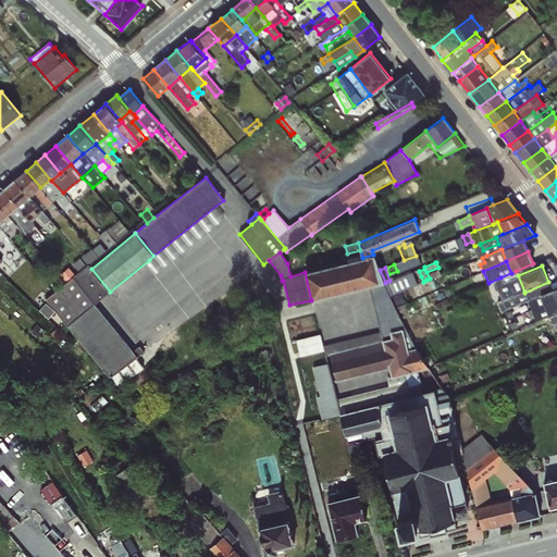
[(390,281),(385,283),(392,296),(418,285),(412,271),(390,281)]
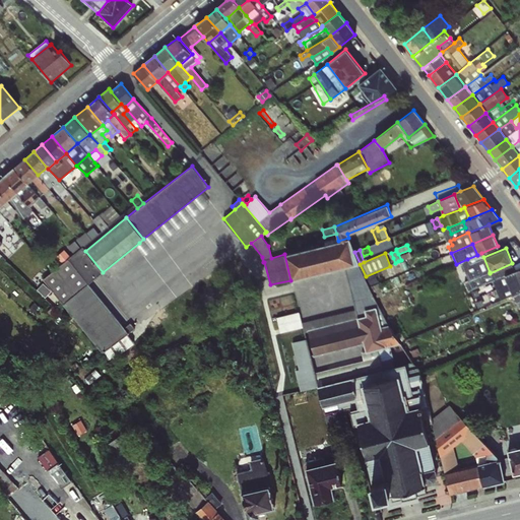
[(477,255),(467,259),(468,261),(470,262),(469,267),(473,269),(477,277),(480,275),(490,272),(483,257),(481,253),(477,255)]
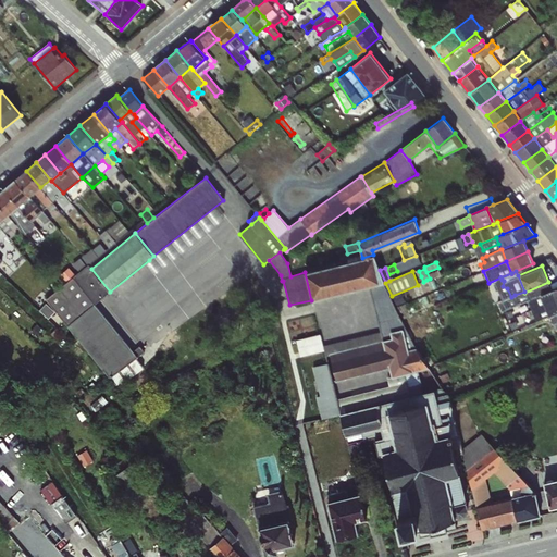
[(515,295),(511,297),(498,302),(502,310),(528,300),(536,321),(542,319),(533,298),(551,291),(548,282),(524,293),(524,292),(515,295)]
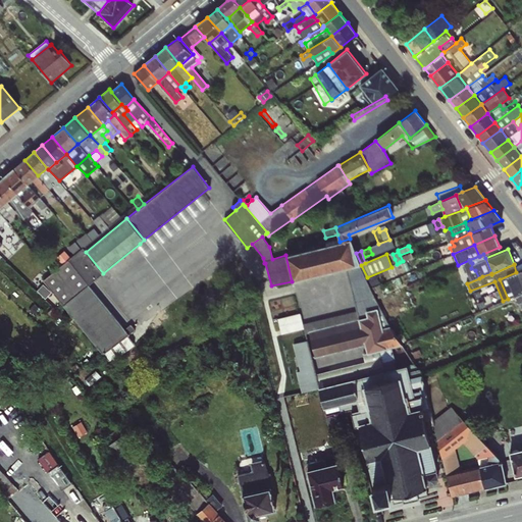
[(367,277),(361,265),(348,267),(357,310),(303,323),(300,313),(277,319),(281,333),(304,328),(306,341),(308,340),(312,359),(315,357),(309,331),(358,319),(367,316),(366,310),(377,308),(382,327),(388,325),(377,298),(376,298),(372,288),(367,277)]
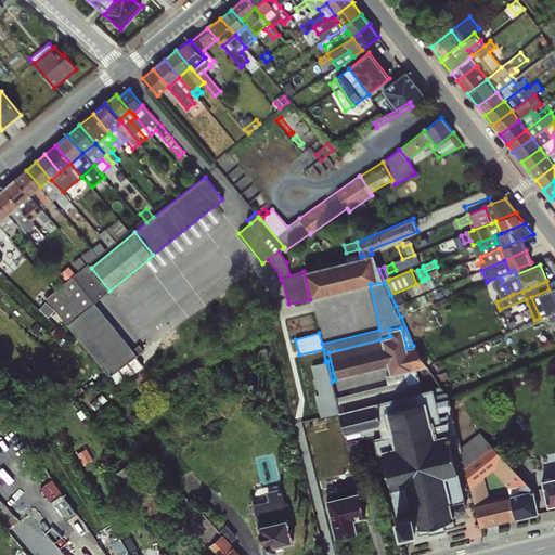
[(554,311),(554,304),(549,289),(531,297),(540,318),(546,314),(554,311)]
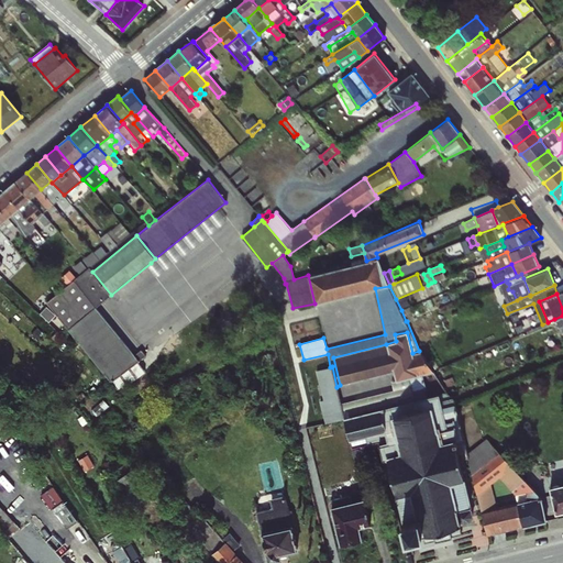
[(46,306),(41,312),(50,320),(55,315),(46,306)]
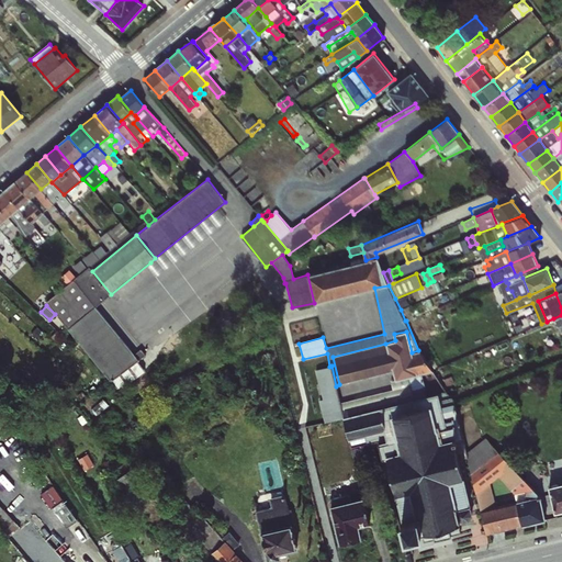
[(433,371),(418,350),(412,352),(406,332),(394,334),(395,340),(385,344),(333,357),(339,384),(393,371),(395,381),(408,378),(422,374),(433,371)]
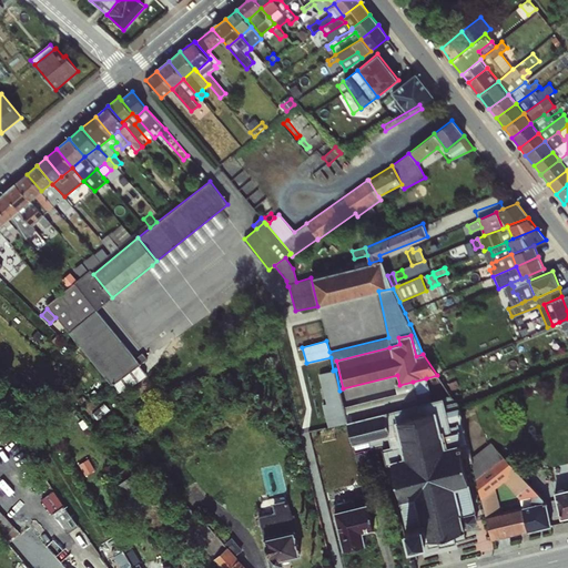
[(142,353),(135,357),(140,363),(146,358),(142,353)]
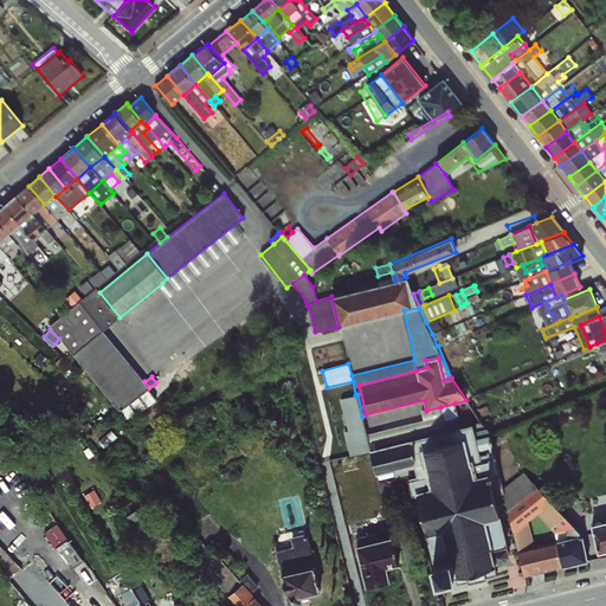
[(148,388),(120,411),(129,420),(156,399),(148,388)]
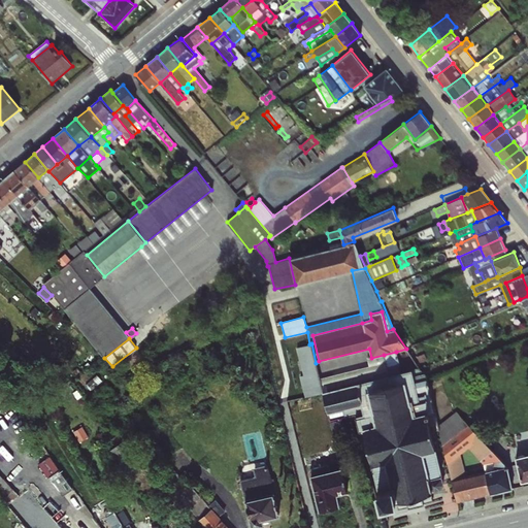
[(311,343),(309,344),(297,348),(304,374),(300,375),(305,397),(323,393),(322,392),(357,383),(372,378),(370,371),(321,384),(311,343)]
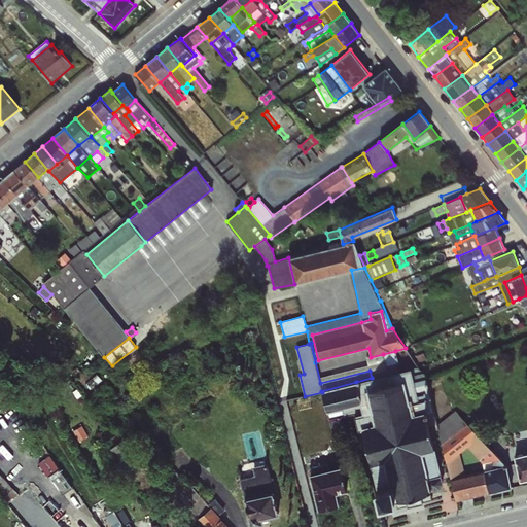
[(395,351),(383,354),(384,360),(387,375),(400,372),(398,360),(395,351)]
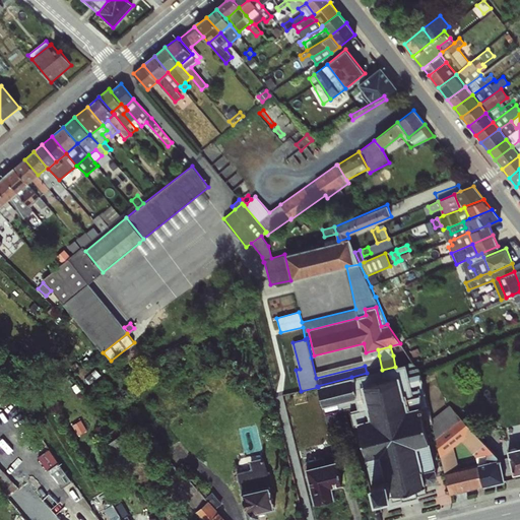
[(382,370),(367,373),(351,377),(317,386),(318,387),(323,406),(355,398),(361,420),(359,421),(367,460),(379,457),(383,478),(370,481),(374,498),(390,494),(392,494),(425,485),(426,485),(423,471),(435,468),(429,443),(426,424),(420,393),(416,374),(408,375),(406,370),(405,364),(395,367),(382,370)]
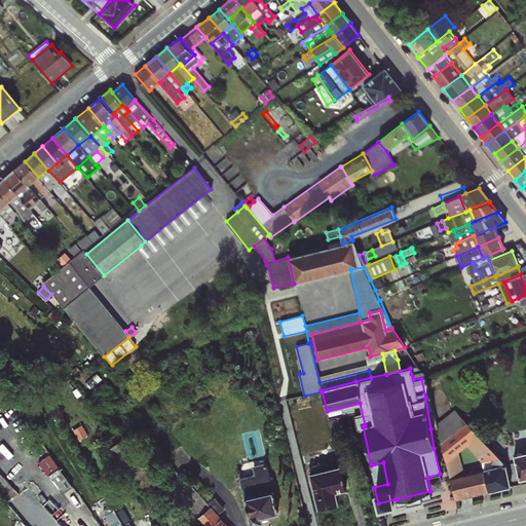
[(420,372),(411,374),(413,379),(421,378),(425,398),(430,428),(438,426),(437,423),(424,372),(420,372)]
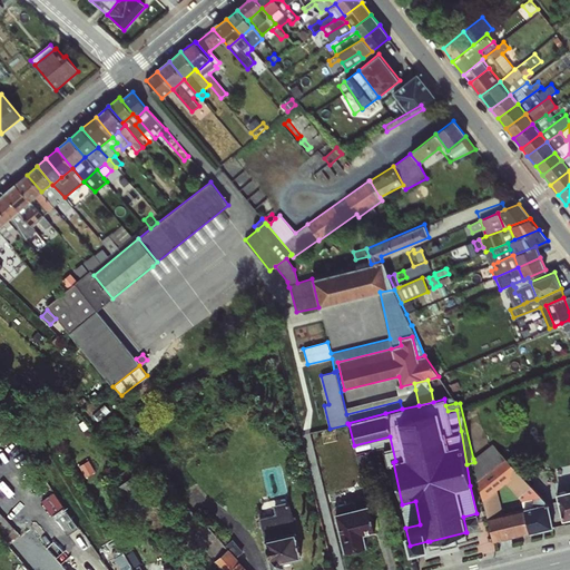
[(482,439),(472,444),(474,449),(484,443),(482,439)]
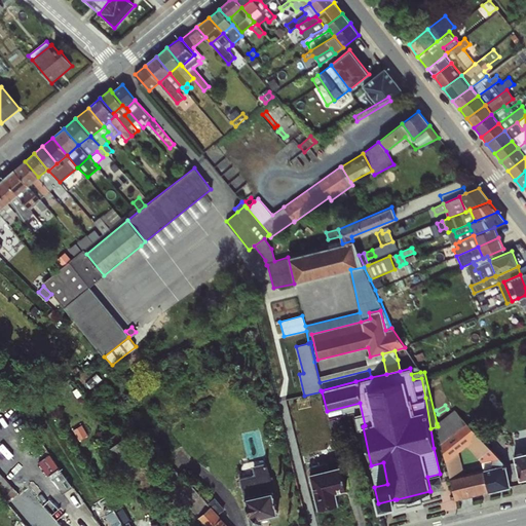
[(454,410),(437,423),(438,426),(441,442),(449,478),(463,474),(458,452),(467,445),(477,455),(487,468),(505,463),(473,429),(454,410)]
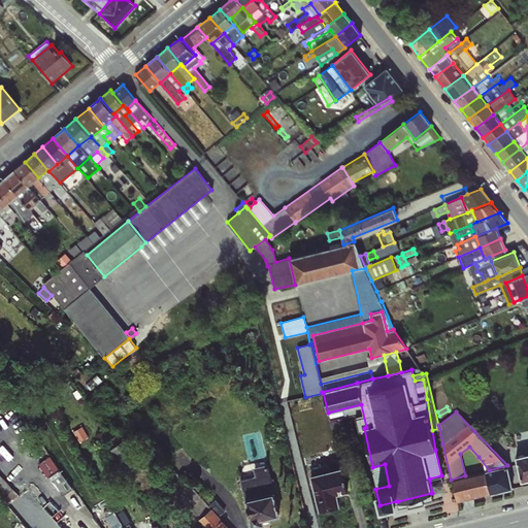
[(83,439),(89,435),(84,426),(76,430),(83,439)]
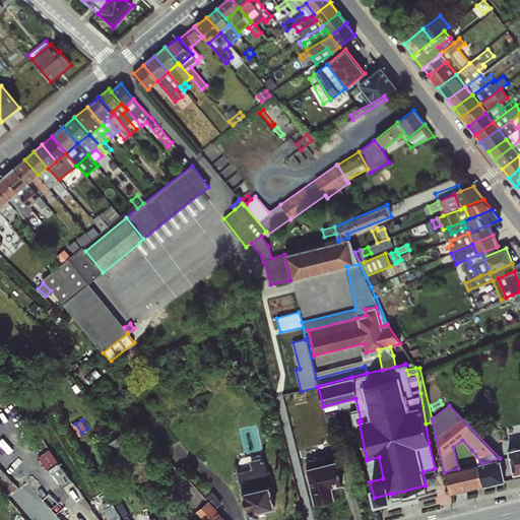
[(519,446),(507,450),(513,475),(519,473),(519,446)]
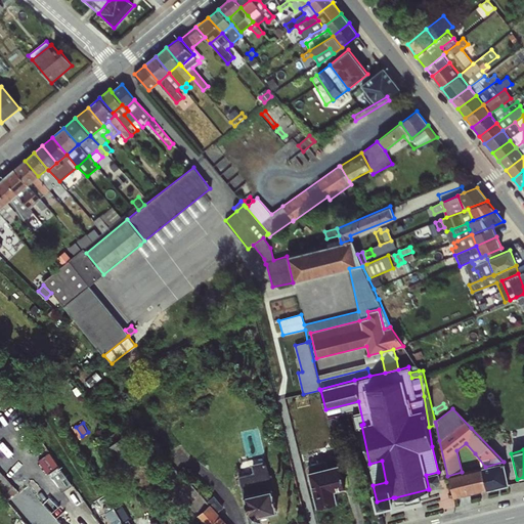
[(244,495),(271,489),(266,461),(251,464),(253,472),(238,476),(244,495)]
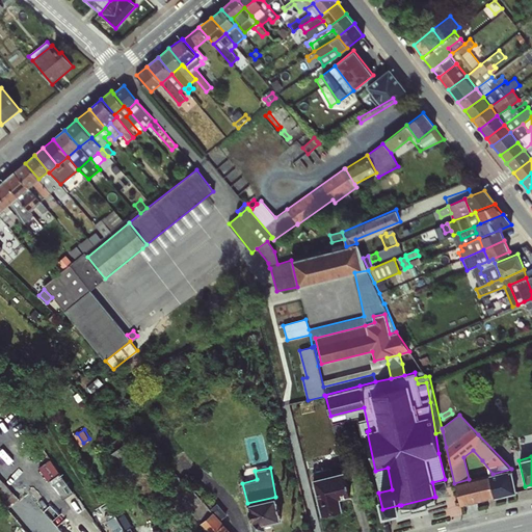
[(388,468),(375,471),(381,493),(392,489),(388,468)]
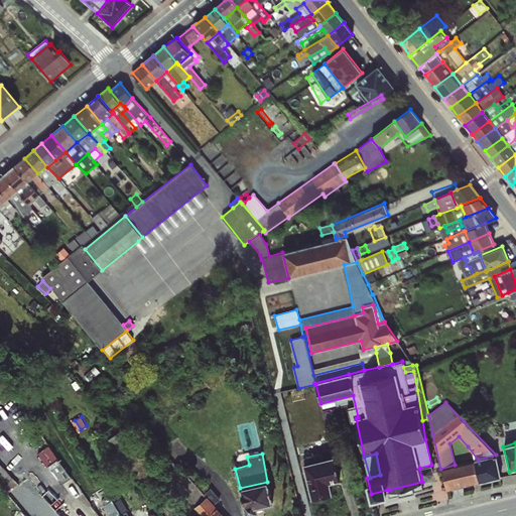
[(478,460),(474,460),(479,482),(500,477),(496,455),(478,460)]
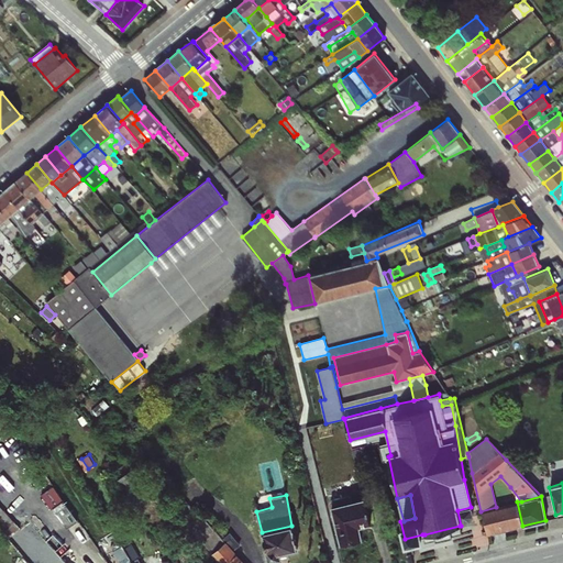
[(183,497),(172,507),(181,517),(191,507),(183,497)]
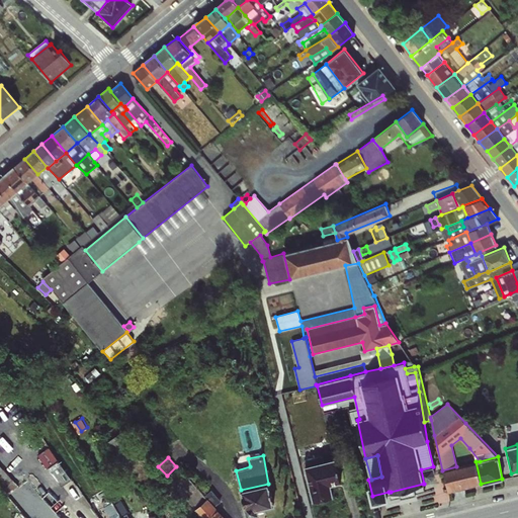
[(335,458),(304,465),(313,501),(333,497),(331,485),(341,483),(335,458)]
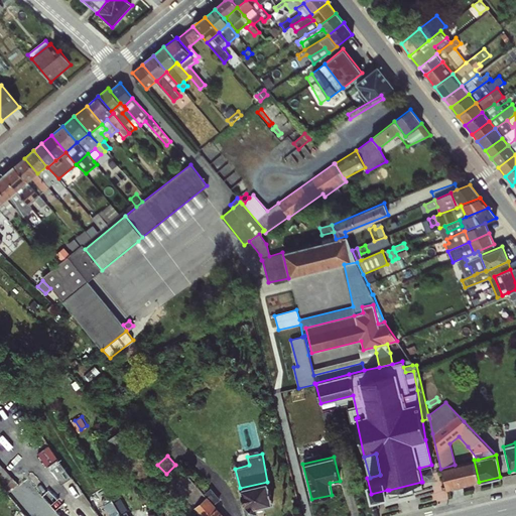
[(455,465),(440,469),(446,490),(479,482),(474,460),(455,465)]
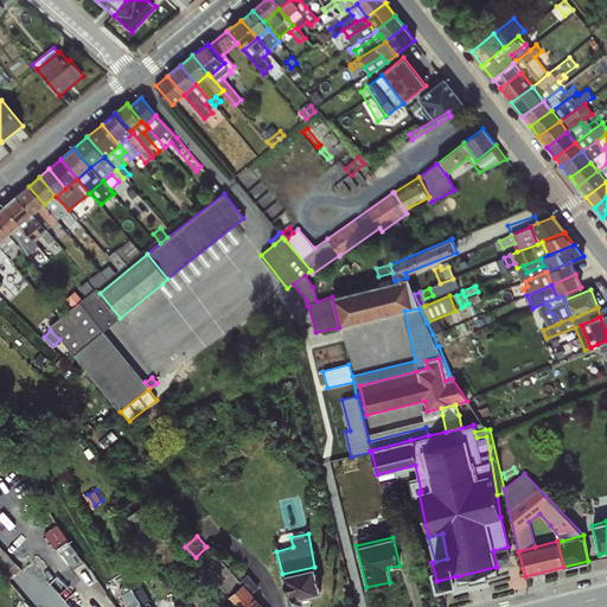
[(243,585),(251,593),(259,587),(248,574),(240,581),(210,547),(196,558),(229,598),(243,585)]
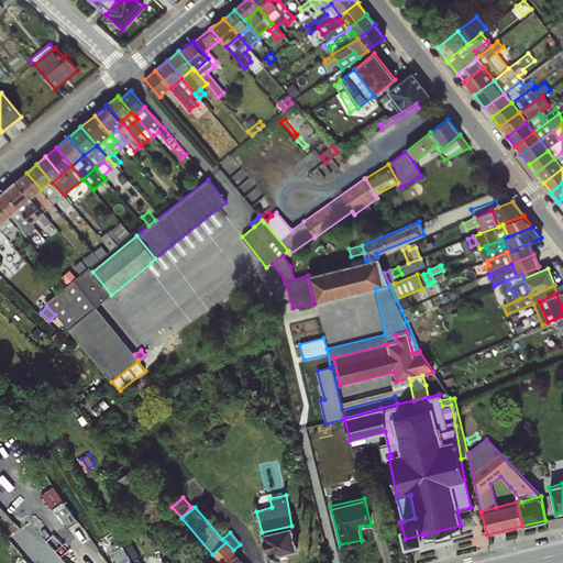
[(474,516),(471,507),(457,510),(461,526),(470,523),(474,516)]
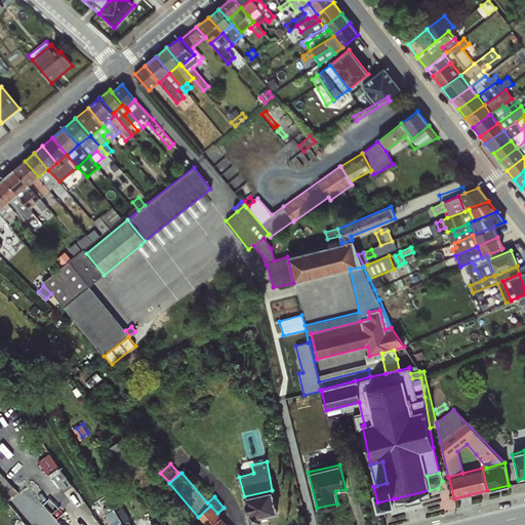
[(272,490),(244,496),(249,524),(264,522),(261,515),(277,512),(272,490)]
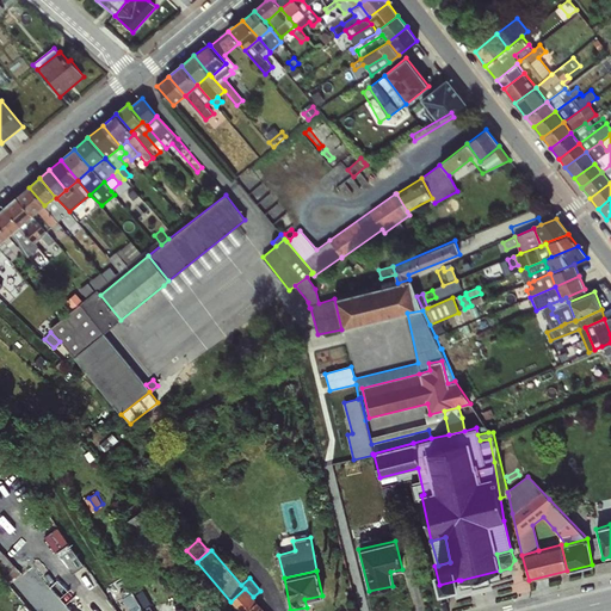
[(461,580),(458,580),(461,590),(471,586),(473,588),(491,584),(489,582),(501,579),(499,571),(461,580)]
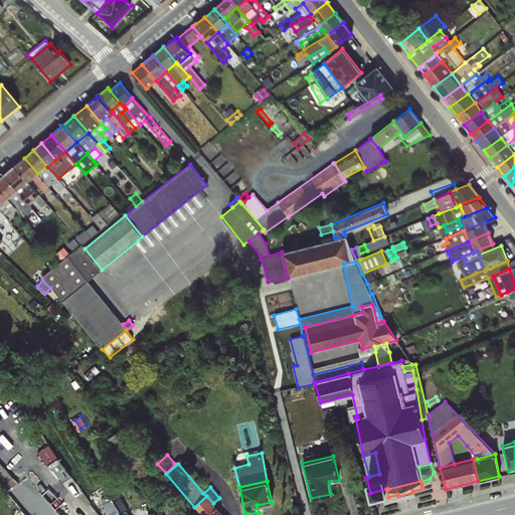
[(60,514),(76,514),(58,496),(57,497),(47,489),(41,494),(60,514)]
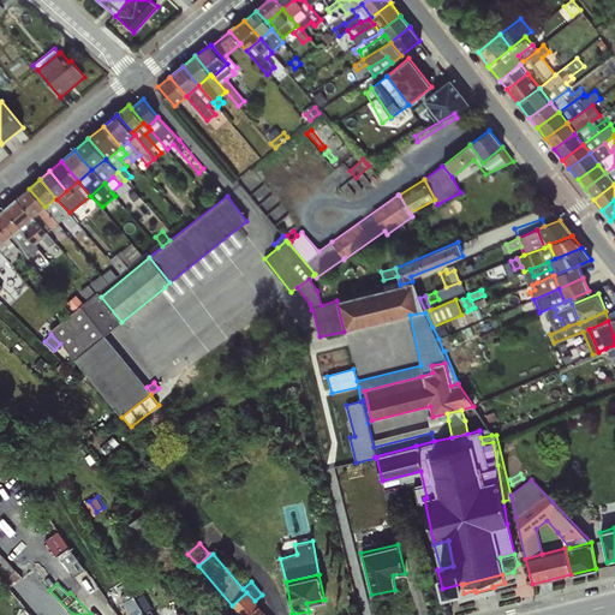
[(72,614),(49,590),(43,586),(40,589),(64,614),(72,614)]
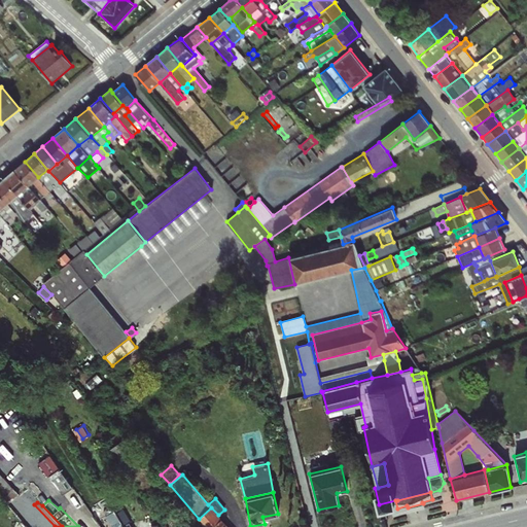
[(211,507),(199,519),(206,526),(229,526),(218,515),(211,507)]
